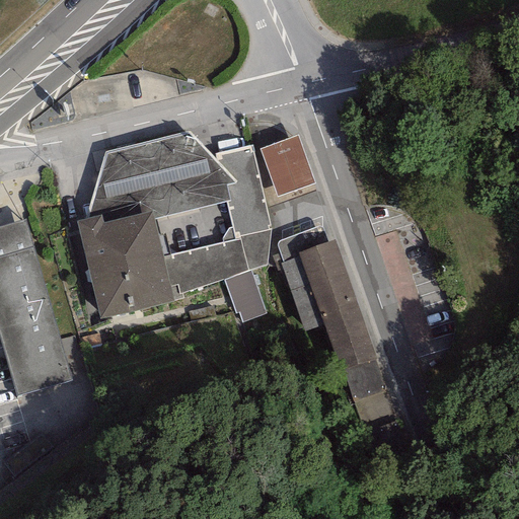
[(295,135),(257,149),(275,196),(312,182),(295,135)]
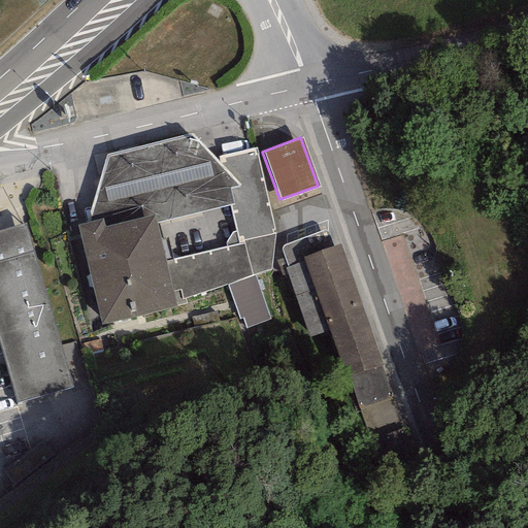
[(106,158),(89,223),(102,220),(104,227),(154,216),(156,224),(228,205),(233,204),(229,188),(239,187),(217,162),(191,138),(106,158)]
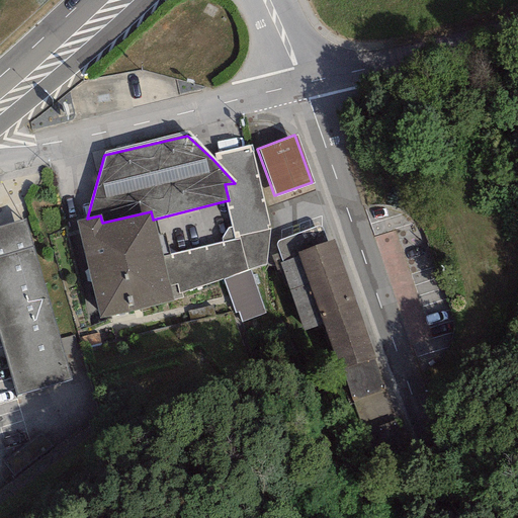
[(212,154),(212,159),(235,183),(237,185),(225,184),(229,200),(224,201),(230,228),(233,240),(240,238),(248,269),(266,265),(270,229),(249,145),(212,154)]
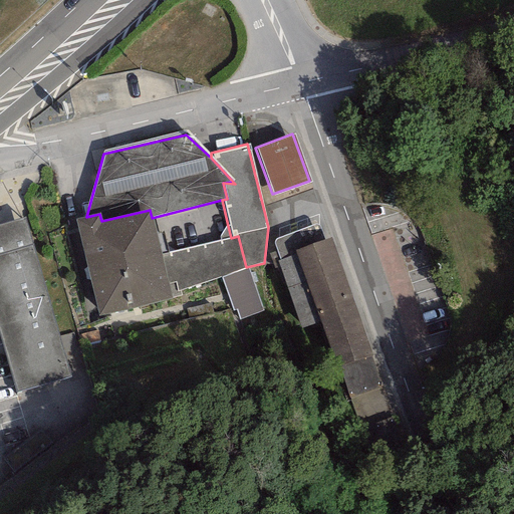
[(75,220),(98,316),(179,296),(177,291),(175,281),(169,283),(162,256),(152,218),(150,210),(101,221),(99,214),(86,217),(75,220)]
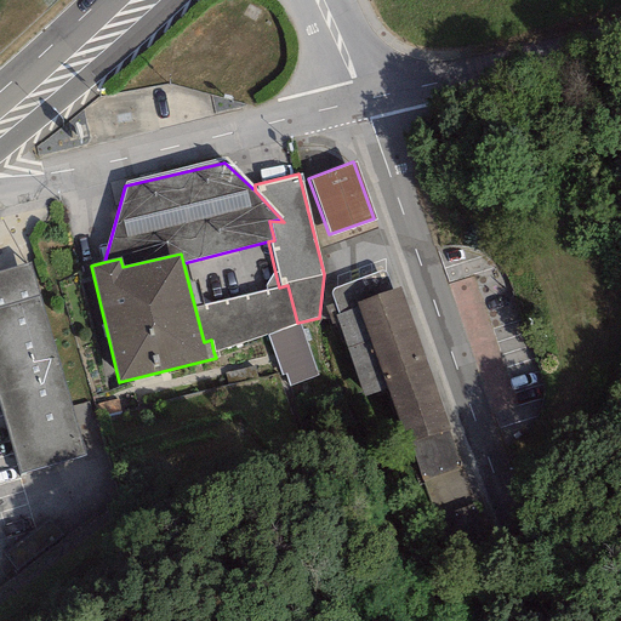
[(29,263),(0,271),(0,408),(20,476),(81,459),(29,263)]
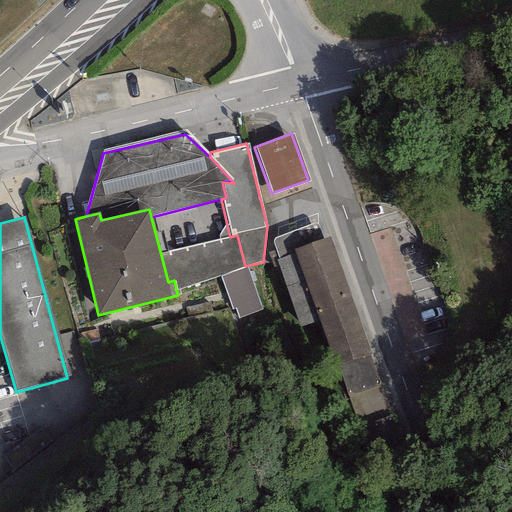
[(237,235),(230,237),(227,225),(224,225),(218,236),(219,239),(161,255),(168,282),(174,280),(176,290),(219,275),(245,266),(237,235)]
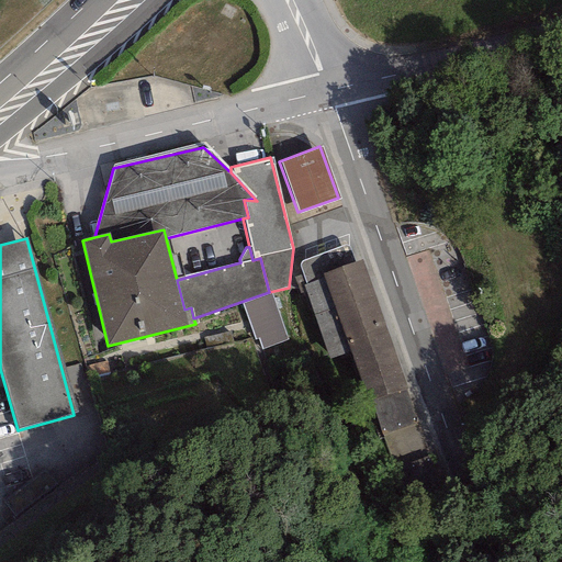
[(362,260),(322,274),(323,278),(302,285),(328,359),(349,351),(368,404),(370,403),(404,391),(407,390),(362,260)]
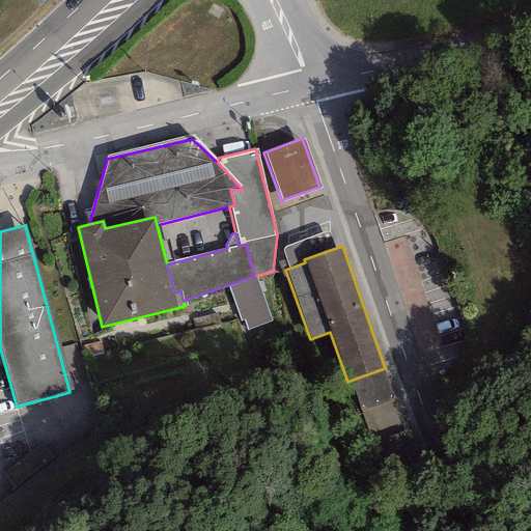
[(254,276),(227,285),(240,322),(243,319),(246,331),(271,322),(254,276)]
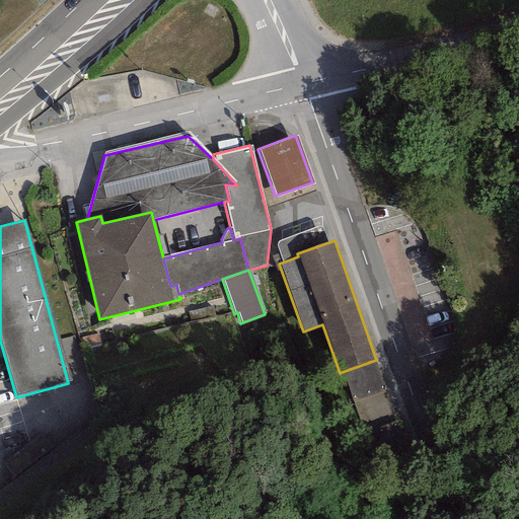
[(384,391),(373,361),(342,372),(353,402),(384,391)]
